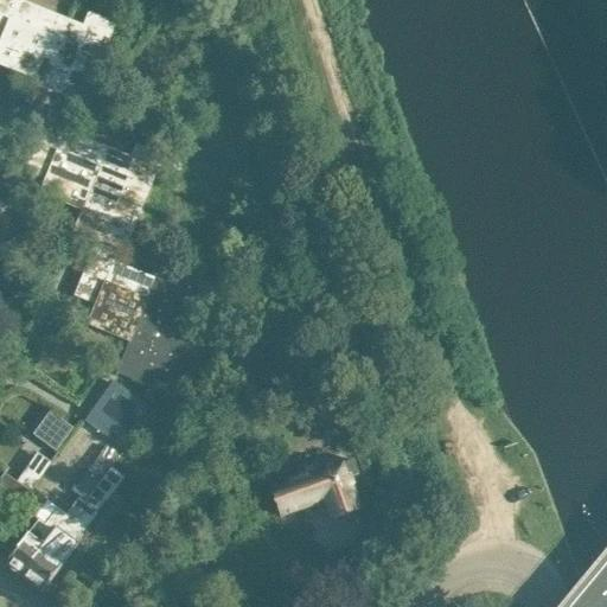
[(0,44),(0,65),(13,71),(21,50),(53,63),(63,37),(62,36),(69,20),(23,1),(23,0),(0,0),(0,40),(1,42),(0,44)]
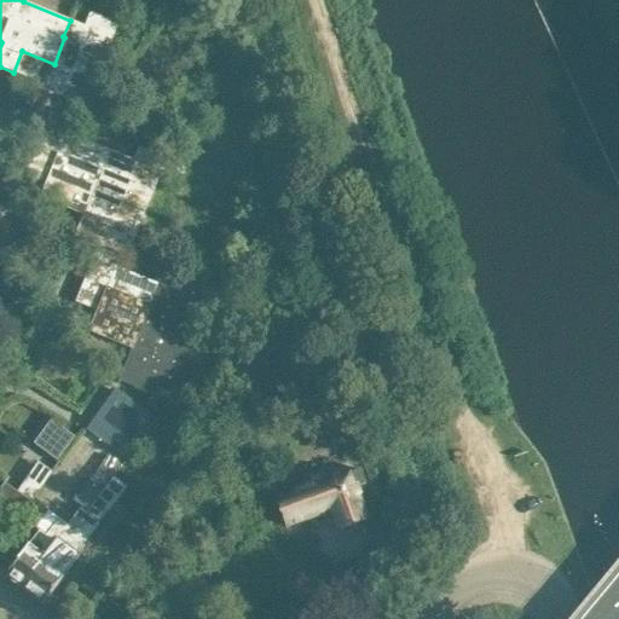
[(86,27),(70,21),(63,36),(64,38),(55,64),(22,51),(13,73),(46,86),(50,77),(56,81),(44,111),(51,114),(76,125),(116,27),(106,22),(106,21),(91,13),(86,27)]
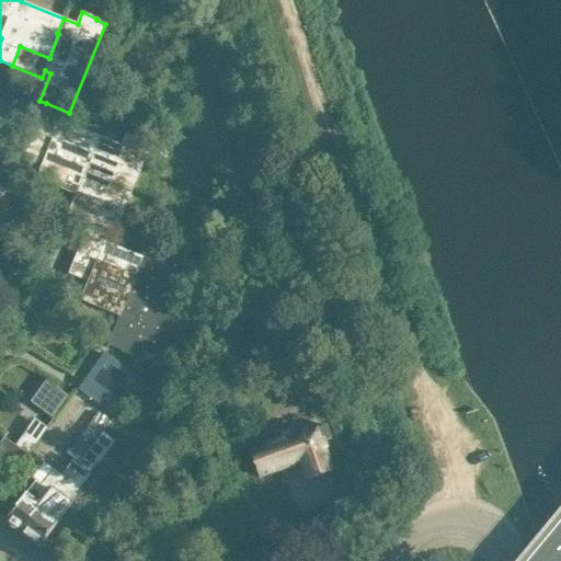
[(37,179),(76,194),(93,150),(89,148),(93,135),(65,124),(69,113),(46,103),(26,152),(45,160),(37,179)]
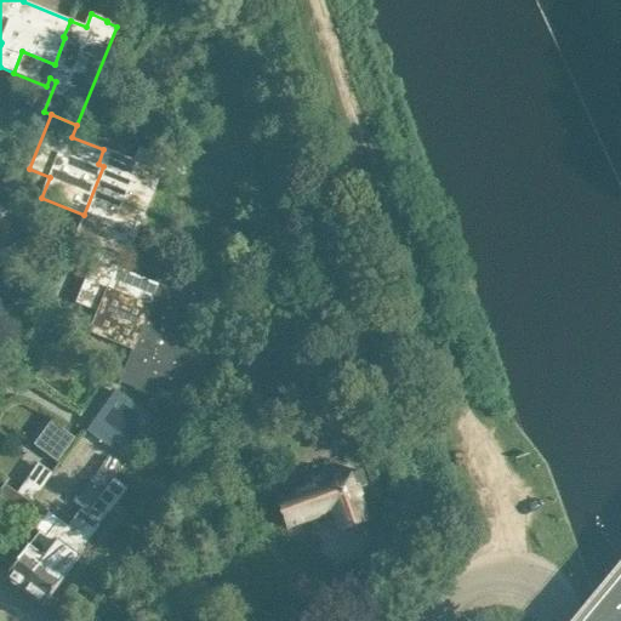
[(135,163),(103,149),(98,164),(103,166),(84,215),(96,221),(98,212),(106,215),(92,246),(100,249),(126,260),(166,161),(155,157),(157,155),(140,149),(135,163)]
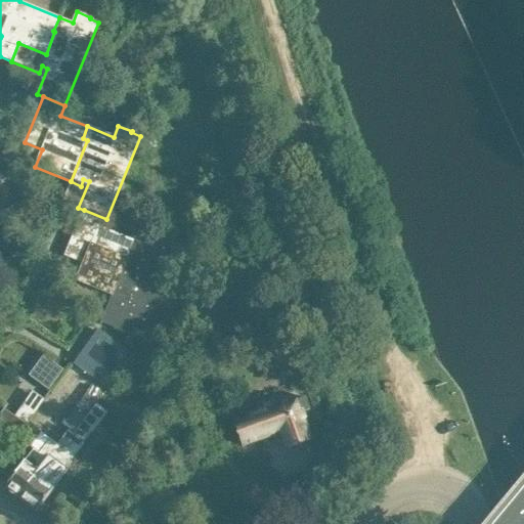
[(76,280),(112,295),(128,254),(127,254),(132,241),(102,228),(106,219),(84,210),(66,255),(83,263),(76,280)]
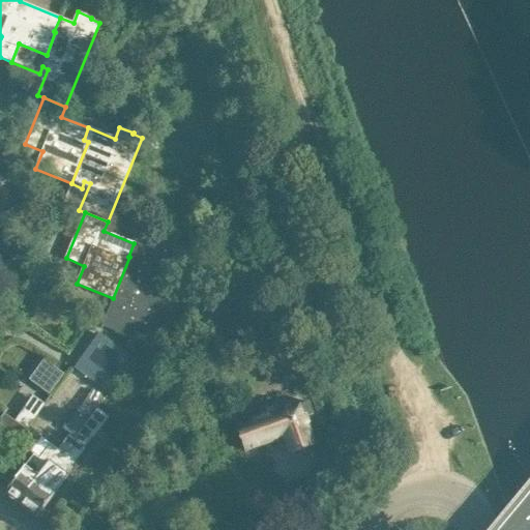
[(157,253),(134,243),(128,257),(129,257),(113,298),(114,299),(102,326),(125,335),(128,328),(165,343),(175,317),(159,311),(183,252),(175,248),(175,247),(162,241),(157,253)]
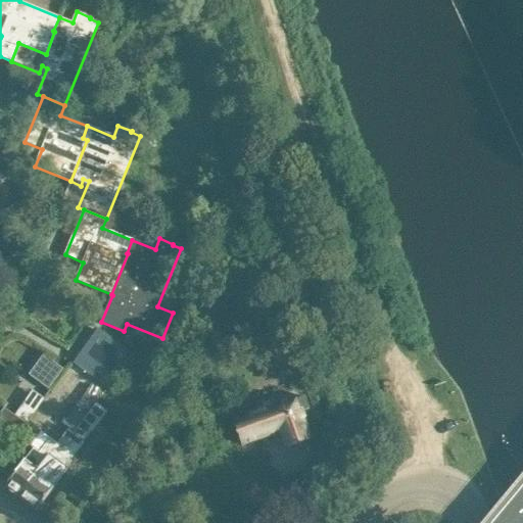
[(96,331),(74,363),(107,387),(131,357),(96,331)]
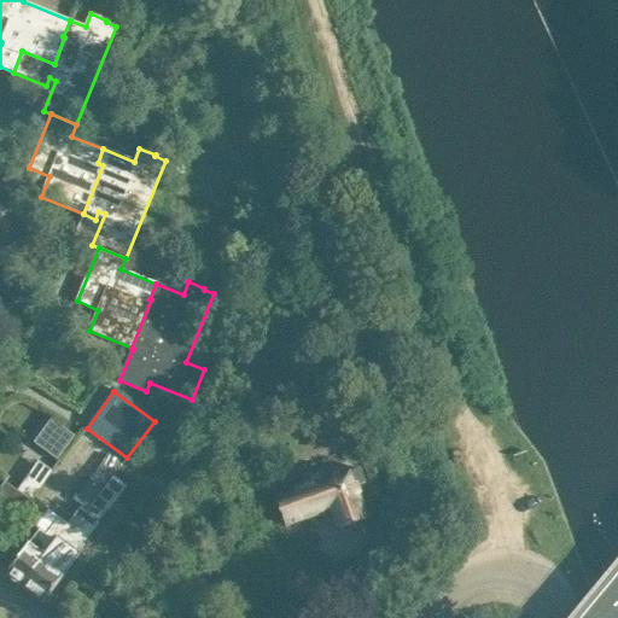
[(33,443),(57,460),(74,437),(51,419),(33,443)]
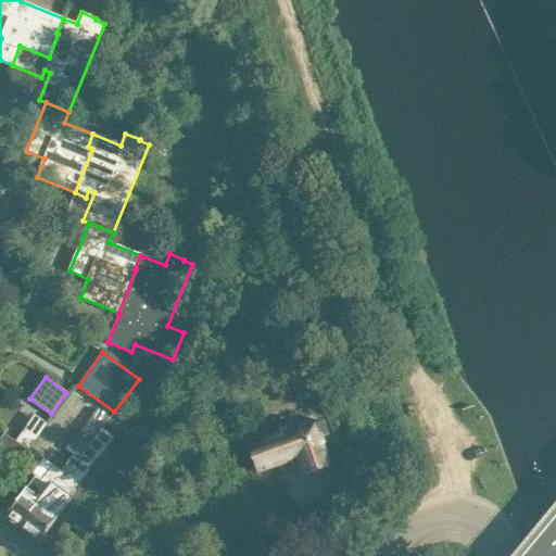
[(27,451),(47,421),(34,413),(14,441),(27,451)]
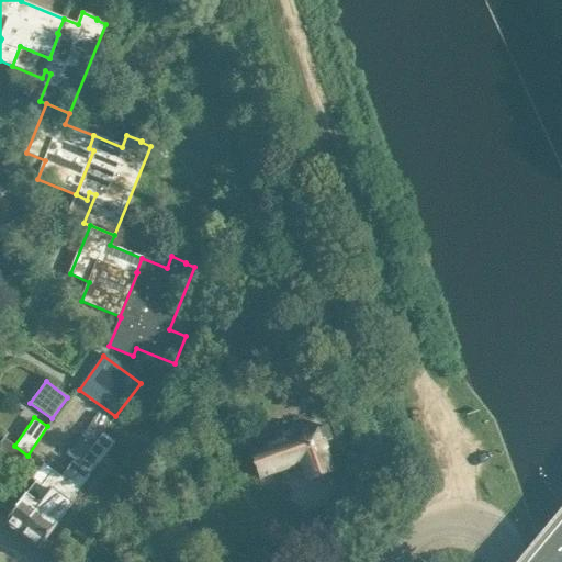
[(303,474),(305,474),(308,482),(333,473),(323,444),(332,440),(327,427),(316,430),(317,431),(250,456),(258,478),(293,465),(294,470),(295,470),(295,472),(298,473),(299,474),(301,474),(303,474)]
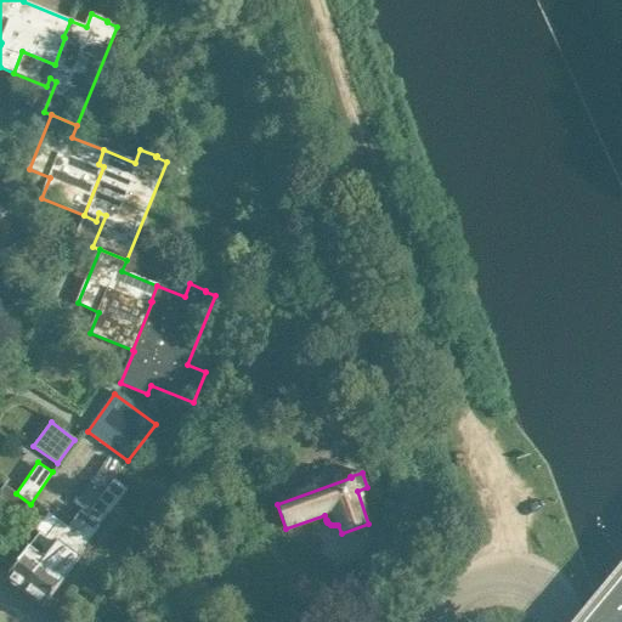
[(0,491),(0,501),(20,514),(28,502),(4,486),(0,491)]
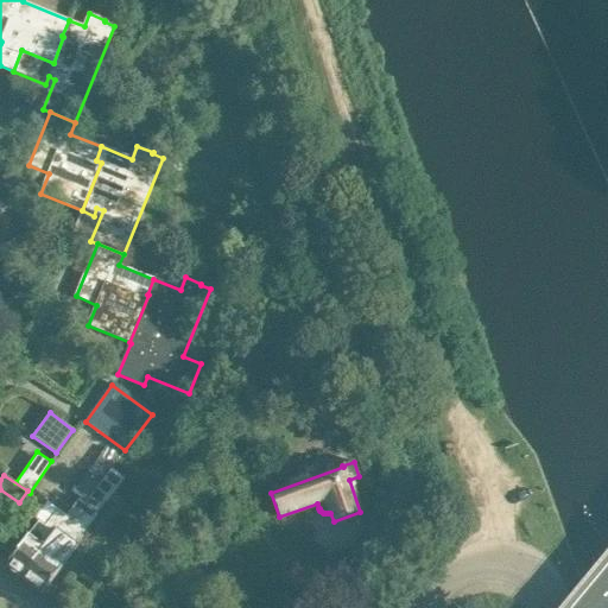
[(80,495),(67,513),(19,576),(42,594),(84,537),(80,533),(97,510),(80,495)]
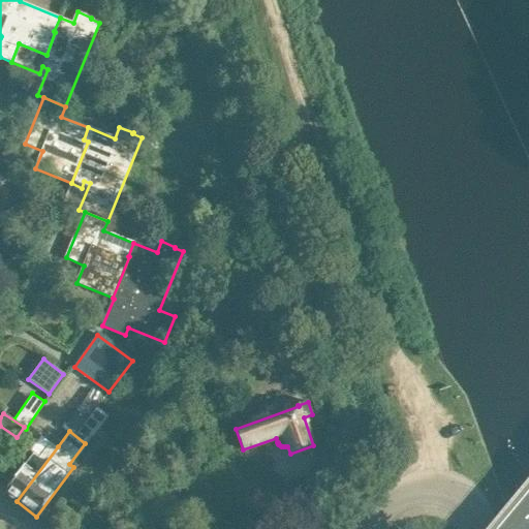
[(33,454),(4,492),(17,501),(58,446),(41,437),(31,452),(33,454)]
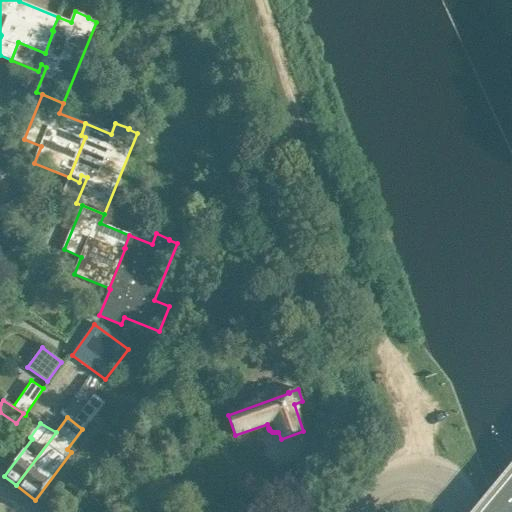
[(511,492),(511,462),(502,465),(511,492)]
